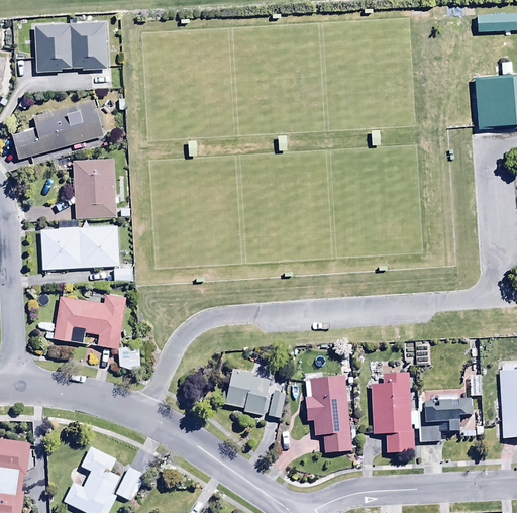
[(516,8),(477,11),(478,28),(516,26),(516,8)]
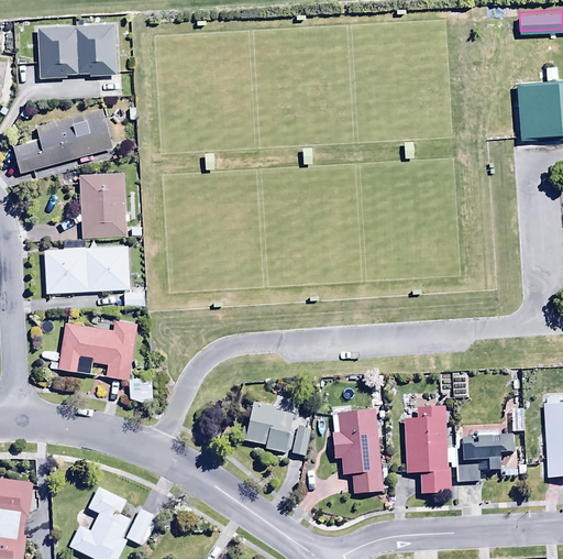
[(65,77),(65,75),(89,74),(89,76),(118,74),(116,23),(37,28),(41,78),(65,77)]
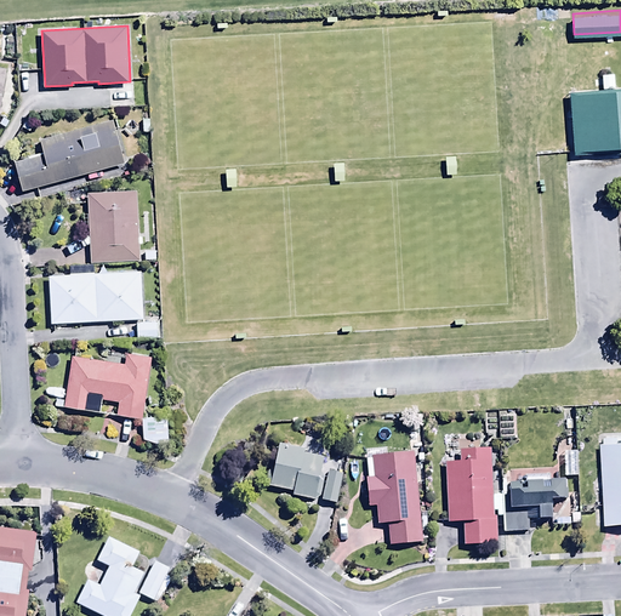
[(620,81),(565,85),(569,147),(620,143),(620,81)]
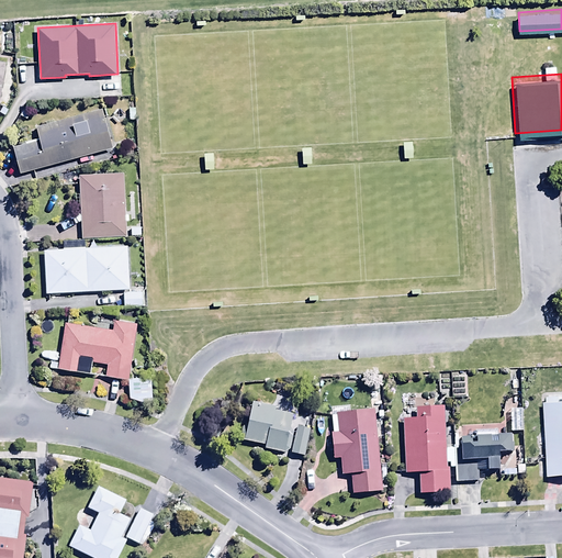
[(21,171),(33,168),(35,178),(112,157),(110,148),(114,147),(103,109),(36,127),(40,140),(14,147),(21,171)]
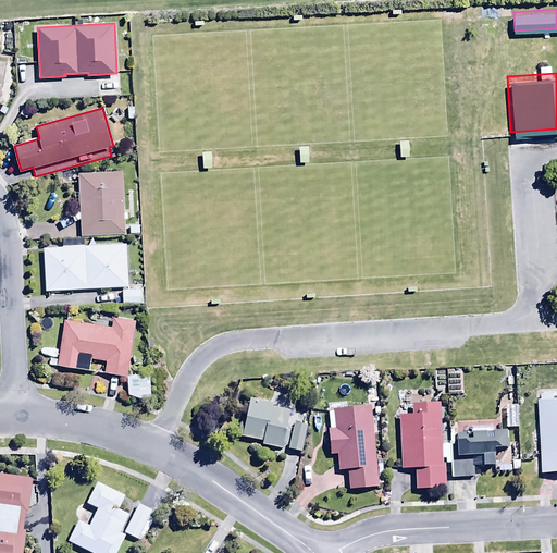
[(399,139),(399,156),(409,156),(408,139),(399,139)]
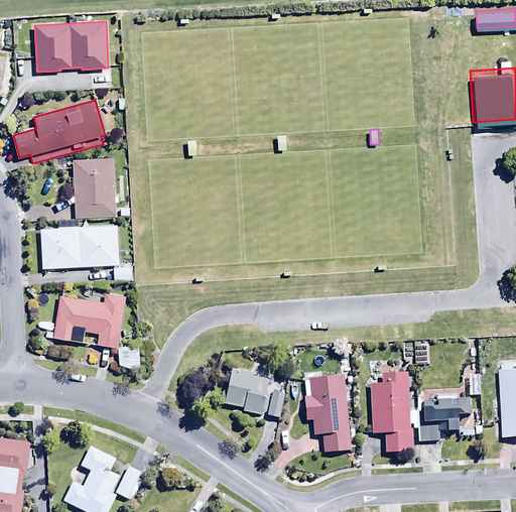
[(277,135),(277,150),(285,150),(285,135),(277,135)]
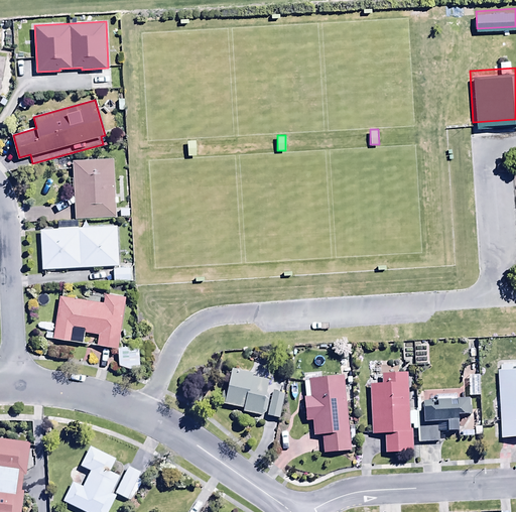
[(187,140),(188,155),(197,155),(196,140),(187,140)]
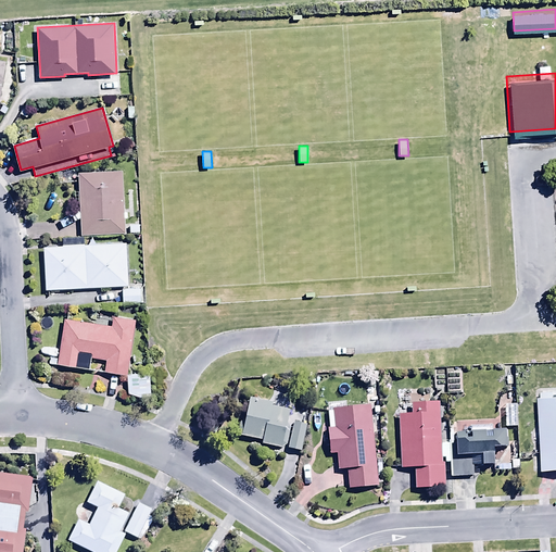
[(122,172),(79,174),(80,235),(123,233),(122,172)]
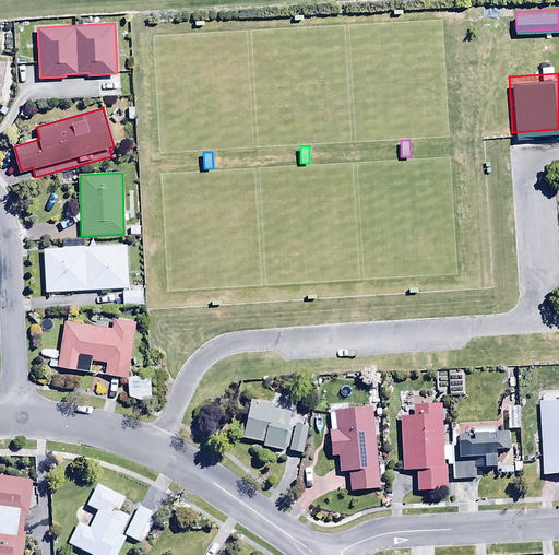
[(85,246),(87,290),(130,287),(128,244),(85,246)]
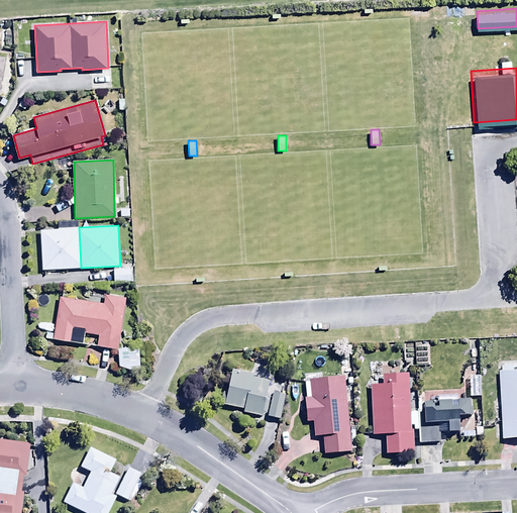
[(81,268),(79,227),(39,228),(41,270),(81,268)]
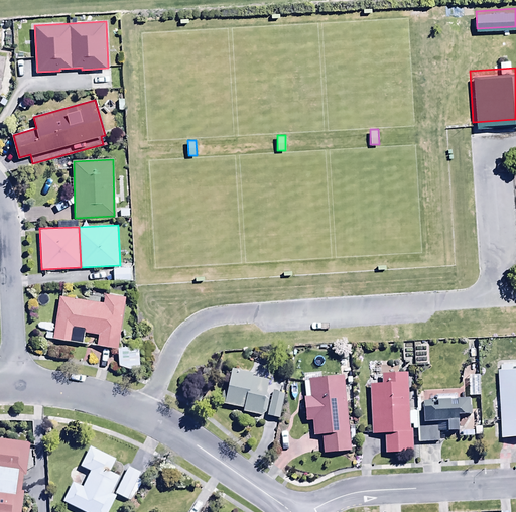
[(131,267),(113,268),(114,281),(131,280),(131,267)]
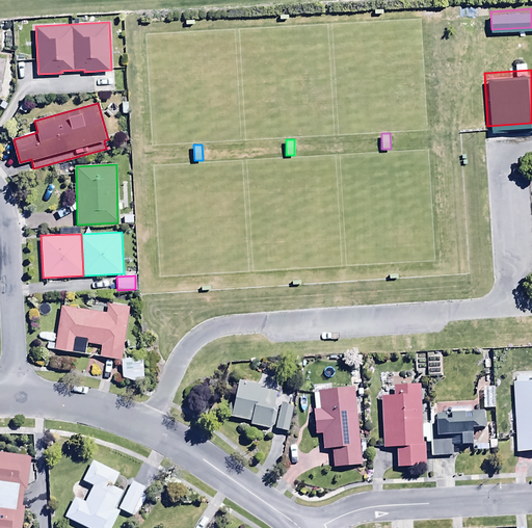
[(108,301),(107,311),(61,305),(55,347),(86,351),(88,342),(102,344),(100,355),(121,359),(129,305),(108,301)]
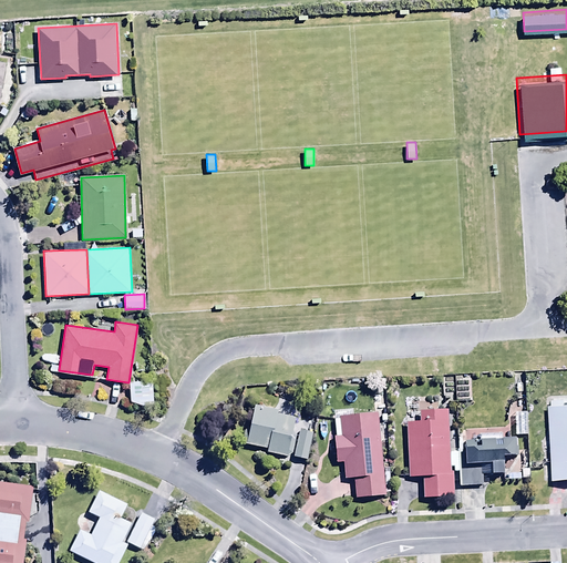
[(152,380),(130,382),(131,400),(143,405),(153,405),(152,380)]
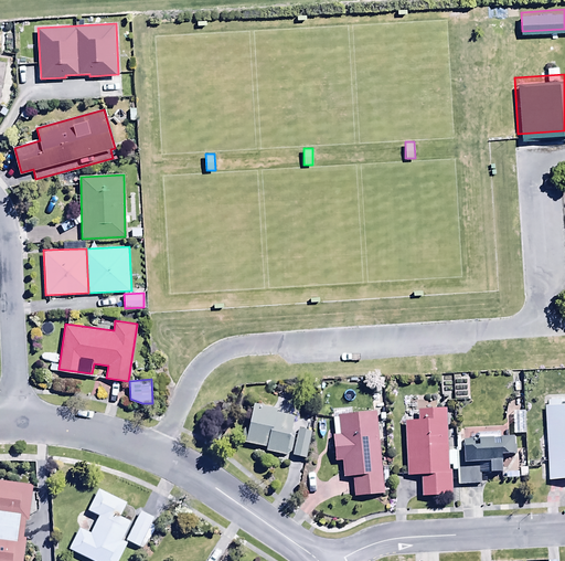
[(373,393),(373,408),(384,408),(384,393),(373,393)]
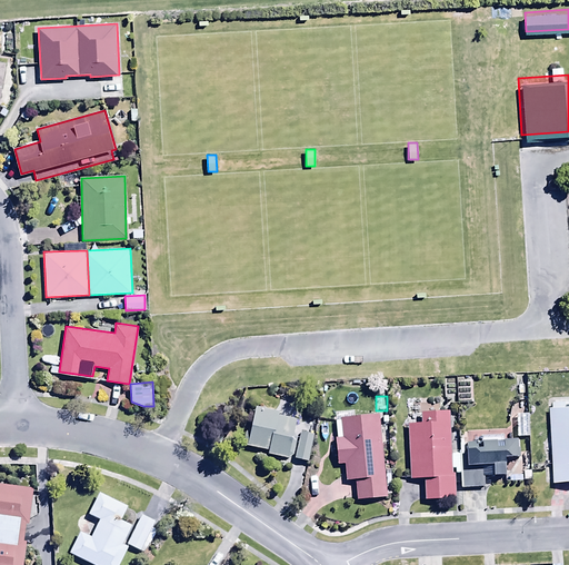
[(551,408),(553,484),(568,483),(568,398),(553,399),(553,407),(551,408)]
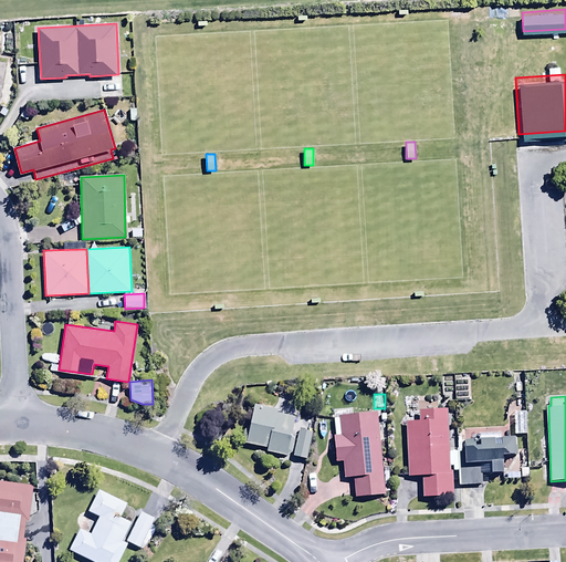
[(279,408),(255,404),(251,428),(245,427),(243,440),(244,440),(244,444),(268,447),(268,450),(289,455),(289,454),(294,455),(294,457),(307,459),(313,430),(297,428),(297,433),(294,433),(297,416),(278,413),(279,408)]
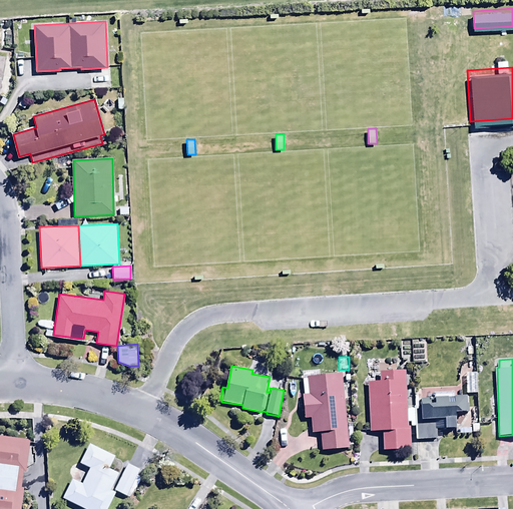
[(408,426),(406,372),(379,372),(379,381),(368,382),(370,432),(383,431),(384,450),(411,449),(410,426),(408,426)]
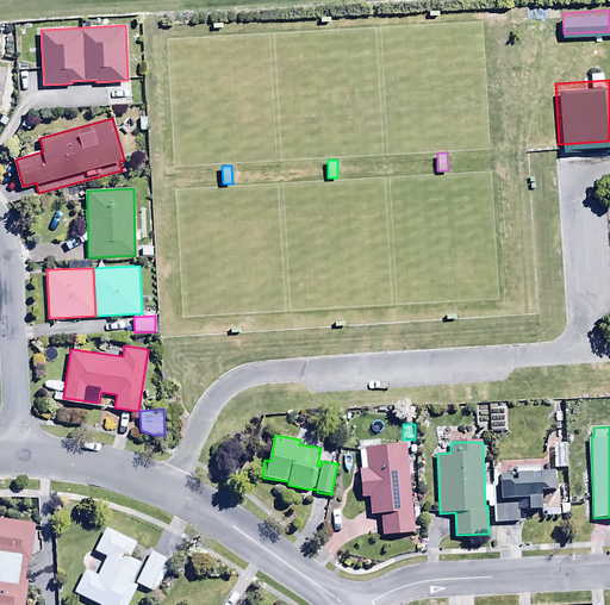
[(415,532),(406,443),(360,448),(362,468),(360,468),(362,497),(369,497),(371,515),(381,513),(384,535),(415,532)]
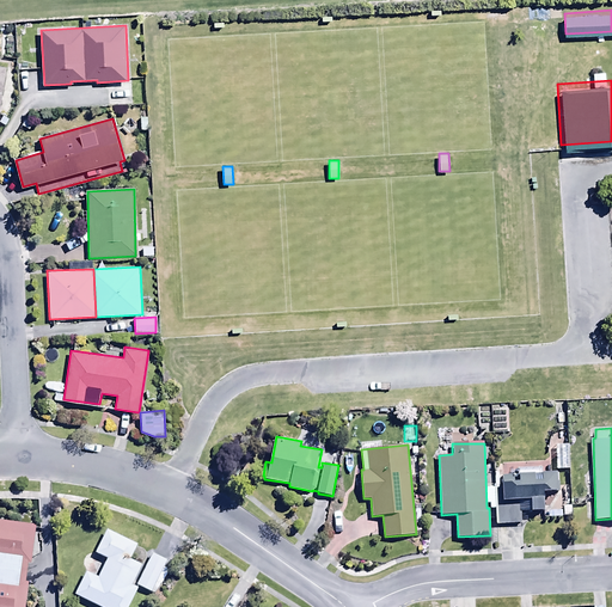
[(542,466),(518,467),(518,473),(502,473),(503,503),(497,503),(499,523),(522,522),(522,512),(545,510),(545,495),(558,494),(558,472),(542,473),(542,466)]
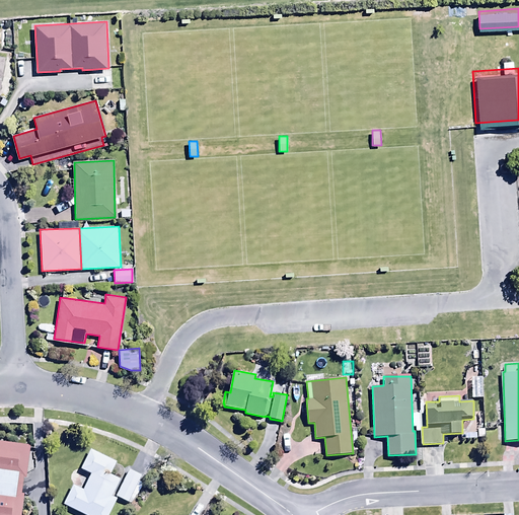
[(0,514),(20,514),(29,444),(0,440),(0,514)]
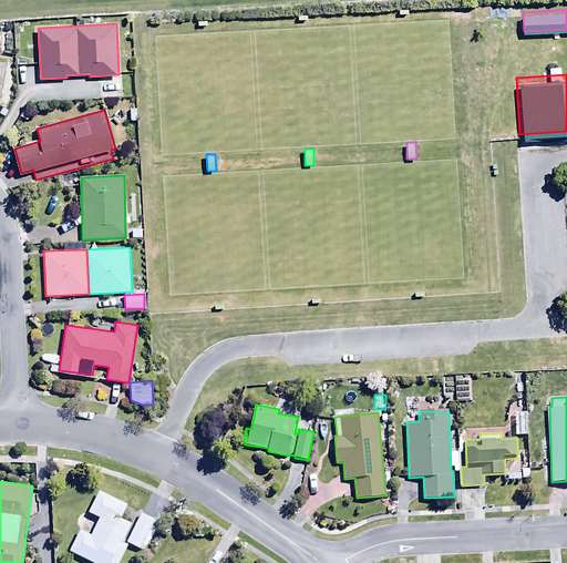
[(81,528),(69,550),(94,562),(119,562),(130,543),(144,551),(156,528),(152,525),(155,520),(142,512),(135,524),(121,517),(127,504),(100,490),(89,511),(100,517),(91,533),(81,528)]
